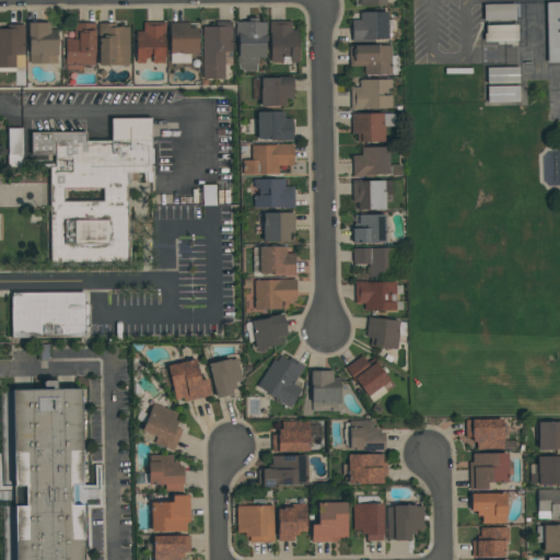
[(559,1),(559,61),(547,62),(546,2),(559,1)]
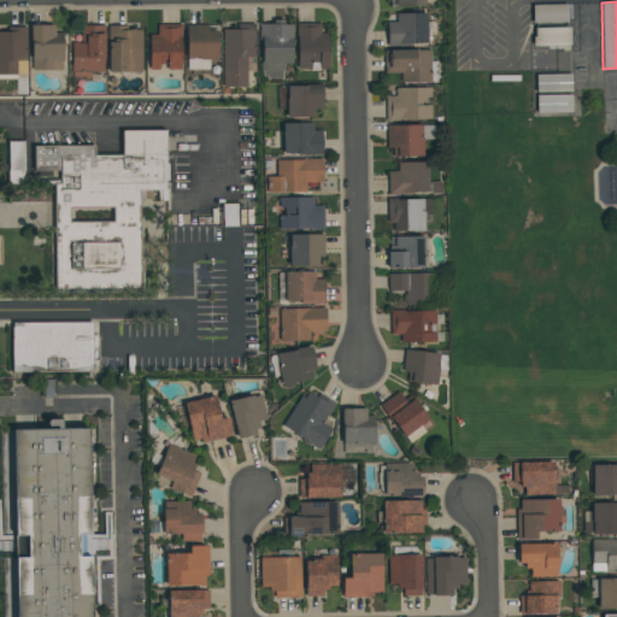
[(568,22),(532,23),(532,5),(568,5),(568,22)]
